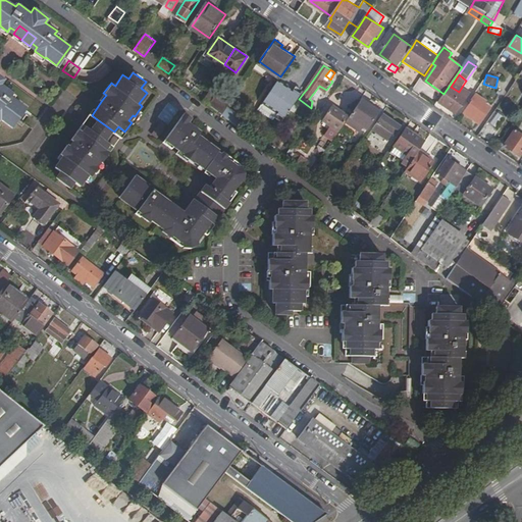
[(270,92),(263,101),(278,111),(274,116),(282,121),(303,92),(297,88),(296,90),(278,80),(270,92)]
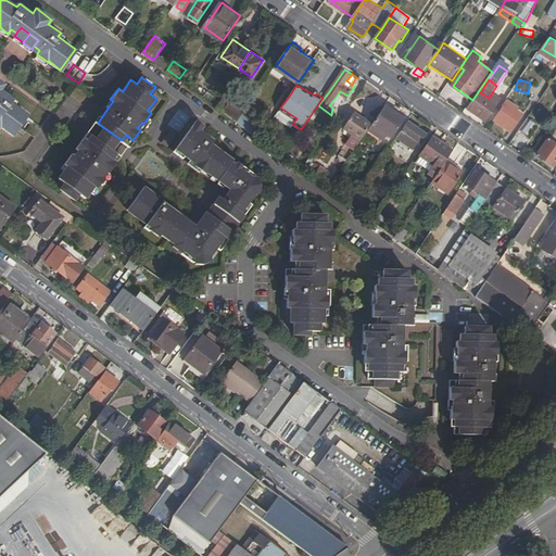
[(0,125),(14,135),(29,115),(14,105),(12,103),(14,99),(3,91),(0,89),(0,125)]
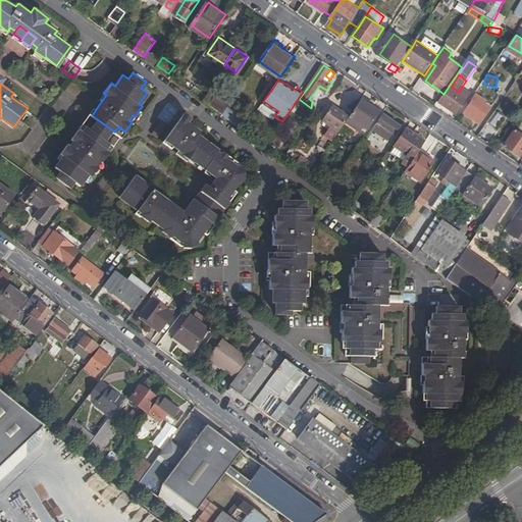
[(467,98),(470,92),(462,87),(459,92),(451,87),(439,102),(457,114),(468,99),(467,98)]
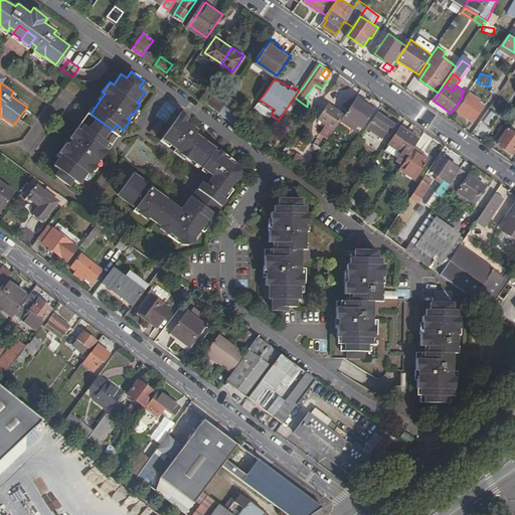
[(471,90),(469,94),(479,101),(482,97),(471,90)]
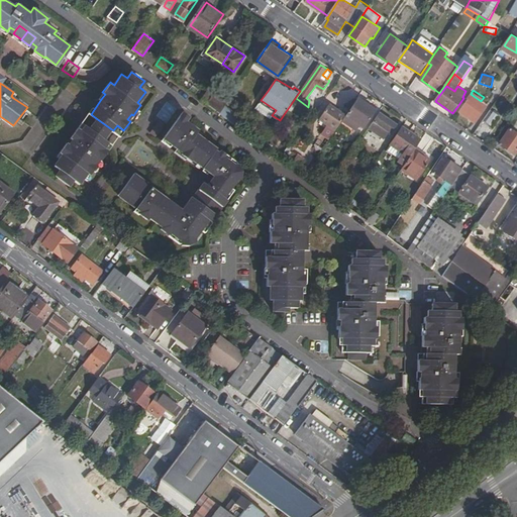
[(208,92),(203,99),(221,112),(226,105),(227,103),(217,96),(216,98),(208,92)]
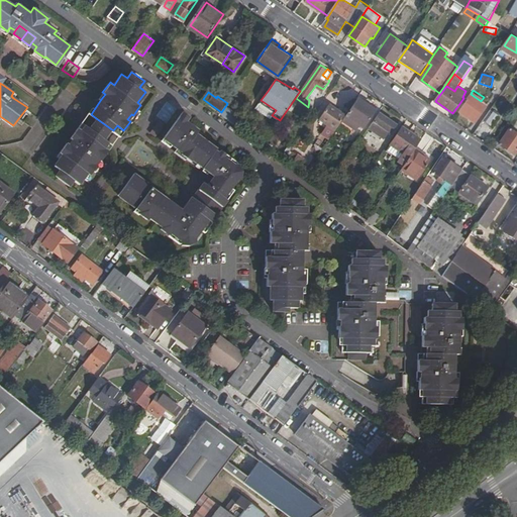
[(468,98),(469,99),(479,105),(480,103),(481,101),(471,94),(468,98)]
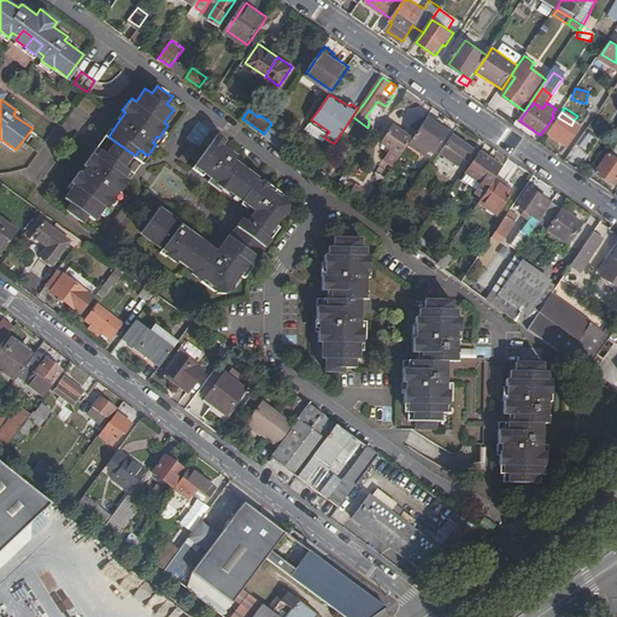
[(416,134),(413,137),(409,144),(427,157),(432,150),(434,152),(448,131),(428,117),(417,134),(416,134)]
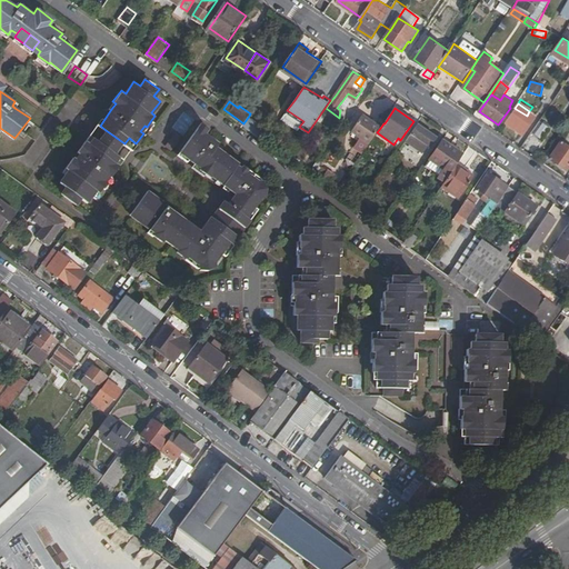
[(530,127),(536,119),(528,113),(527,116),(516,109),(507,123),(526,135),(530,127)]
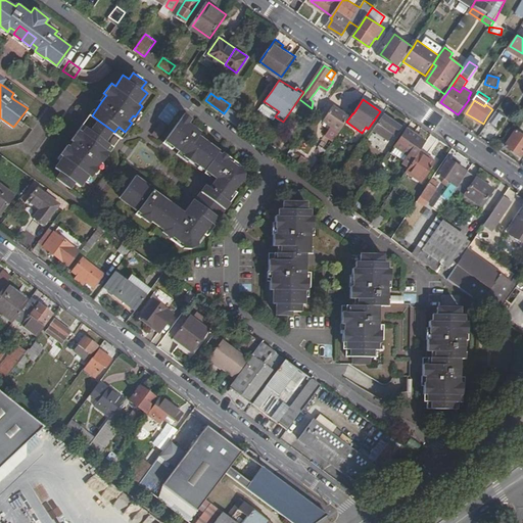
[(168,102),(158,116),(171,125),(180,110),(168,102)]
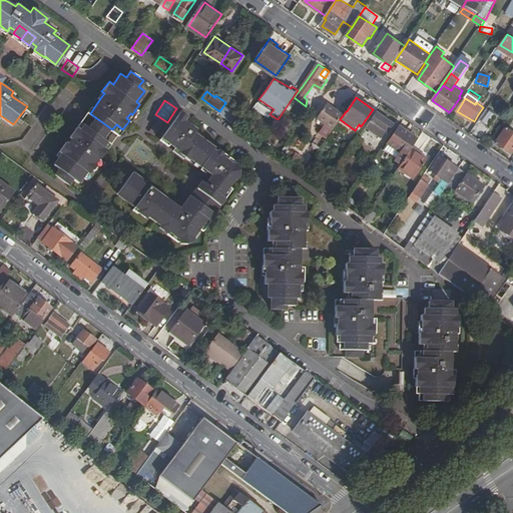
[(328,102),(318,117),(334,128),(340,119),(344,114),(328,102)]
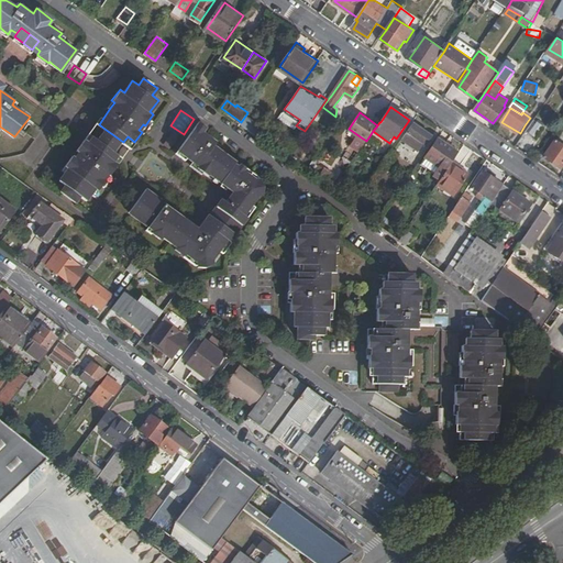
[(241,122),(253,132),(258,123),(246,114),(241,122)]
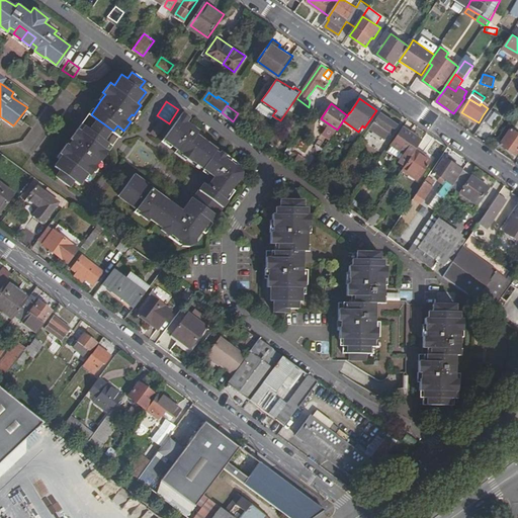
[(134,115),(132,114),(127,119),(131,121),(132,122),(140,110),(138,109),(134,115)]
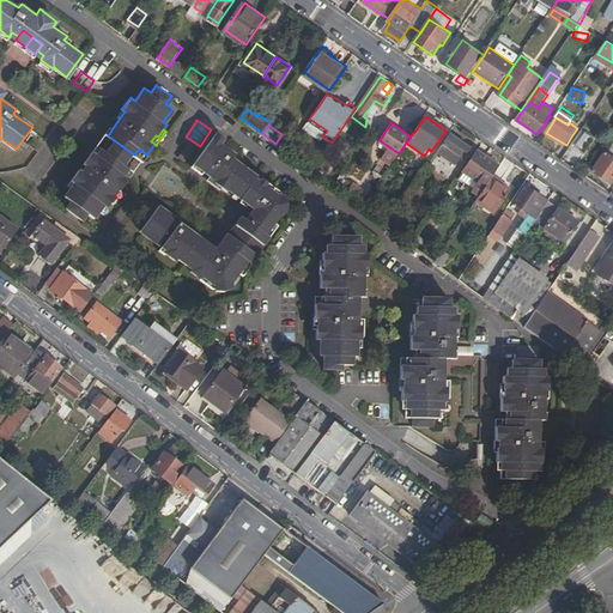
[(194,161),(202,167),(208,173),(211,169),(205,165),(216,152),(213,150),(219,143),(224,135),(217,131),(194,161)]
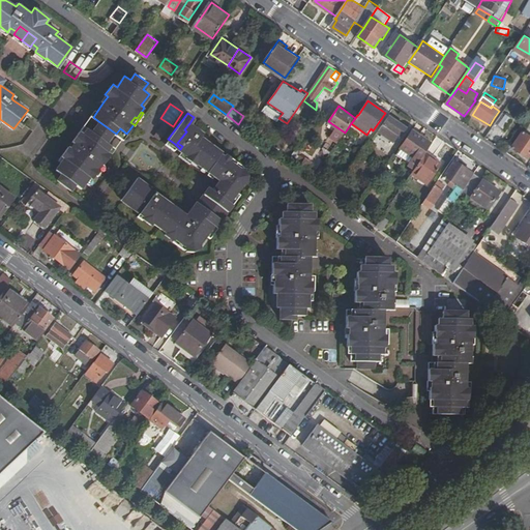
[(503,130),(510,118),(503,114),(496,126),(503,130)]
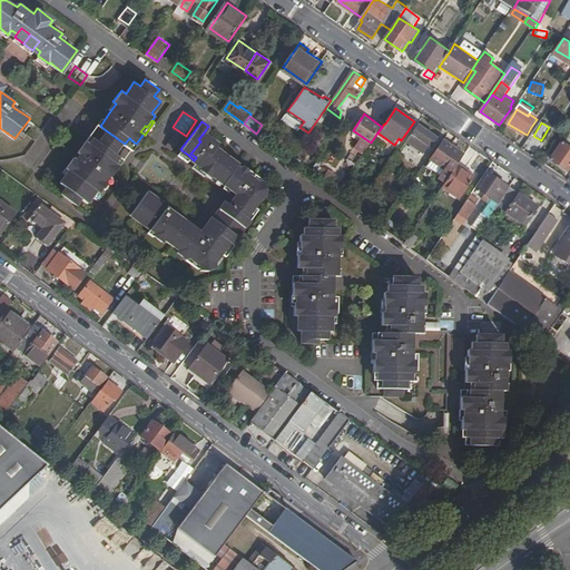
[(262,125),(256,134),(267,140),(273,133),(262,125)]
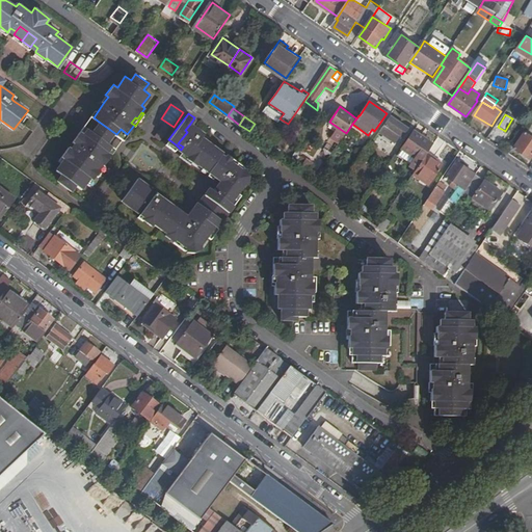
[(401,135),(404,137),(409,129),(392,116),(380,132),(387,136),(392,129),(393,130),(389,136),(396,141),(401,135)]
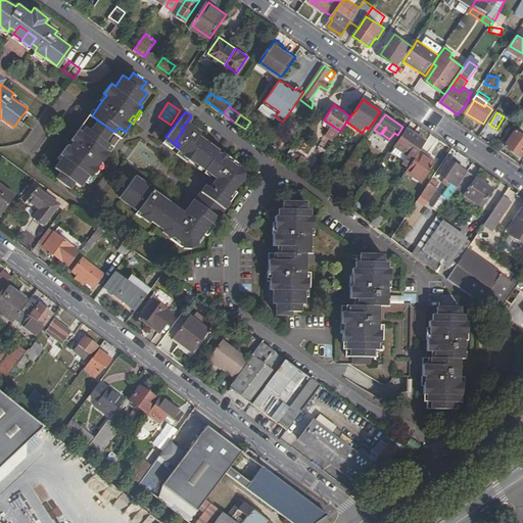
[(97,120),(90,129),(104,140),(111,130),(97,120)]
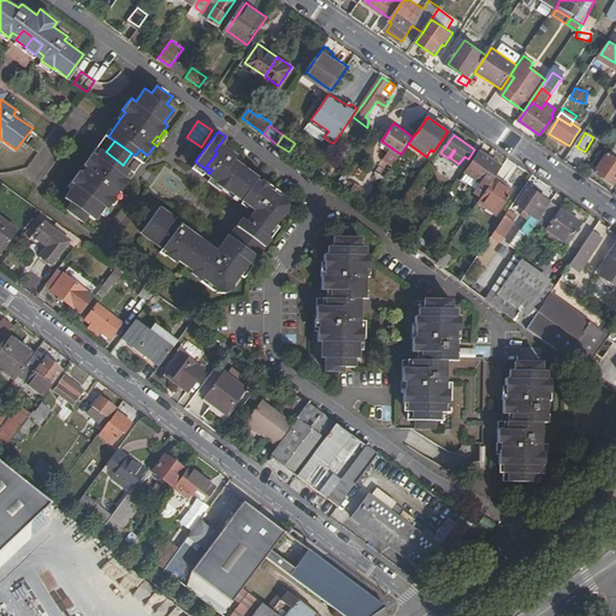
[(227,189),(229,187),(252,205),(255,207),(247,218),(243,215),(237,224),(265,244),(271,236),(267,232),(276,221),(283,211),(288,208),(289,201),(284,194),(279,196),(255,178),(258,176),(232,158),(236,154),(220,143),(214,150),(217,153),(206,166),(212,170),(209,173),(218,179),(217,181),(227,189)]
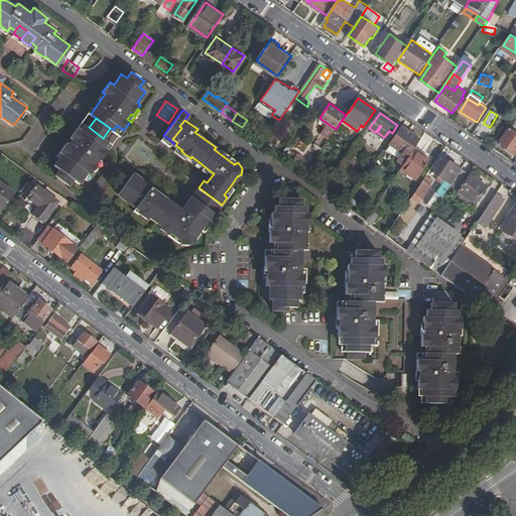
[(85,124),(81,121),(70,135),(74,138),(85,124)]
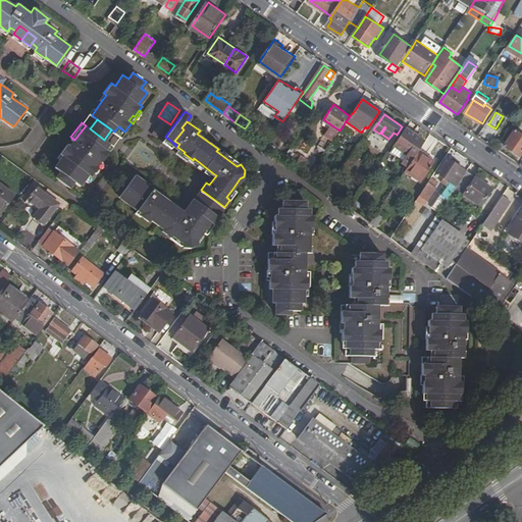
[(89,172),(92,174),(95,170),(97,167),(96,166),(100,160),(102,161),(109,151),(105,148),(108,143),(104,140),(90,128),(86,125),(74,140),(70,146),(68,144),(61,153),(64,155),(61,159),(56,166),(61,171),(57,177),(70,187),(74,180),(81,185),(89,172)]
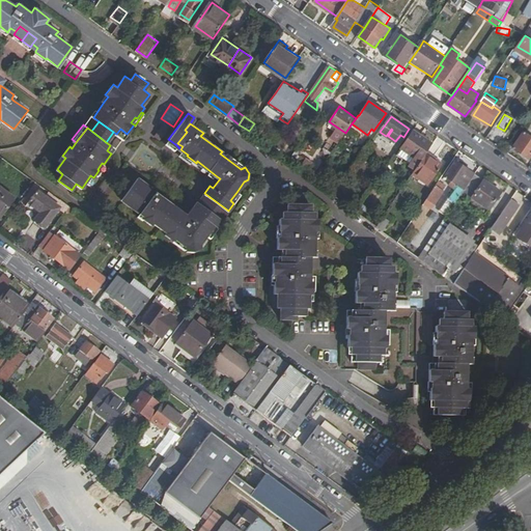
[(127,134),(120,129),(116,134),(123,139),(127,134)]
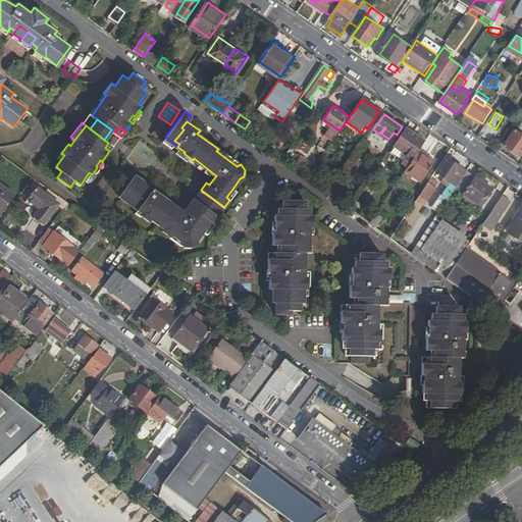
[(407,129),(397,144),(410,153),(406,159),(411,163),(420,151),(426,142),(407,129)]
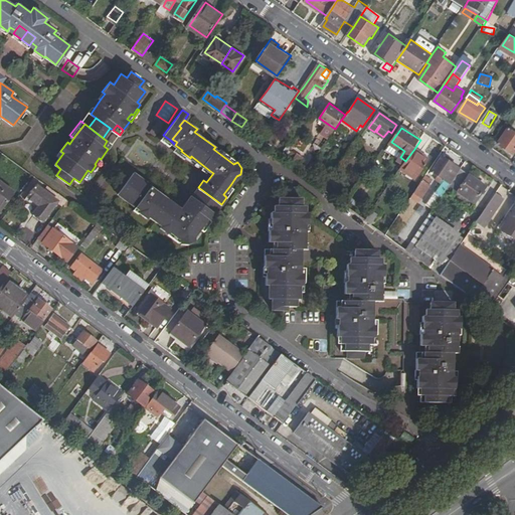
[(514,131),(509,128),(499,143),(511,151),(513,148),(514,148),(514,131)]
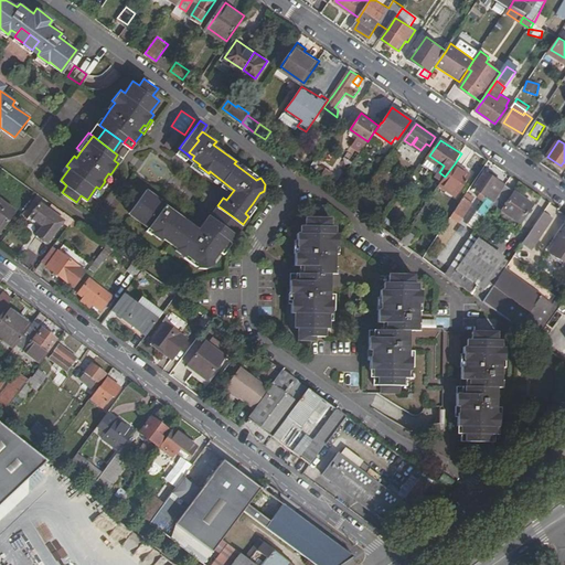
[(471,174),(455,163),(445,177),(439,185),(457,196),(471,174)]
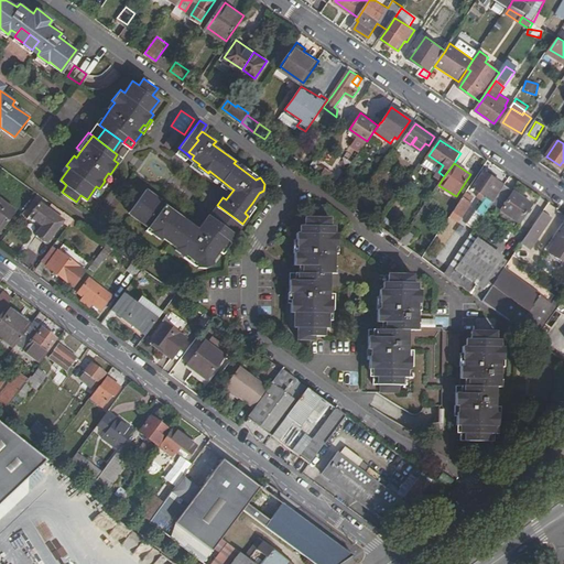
[(320,179),(327,183),(334,173),(322,164),(316,172),(322,175),(320,179)]
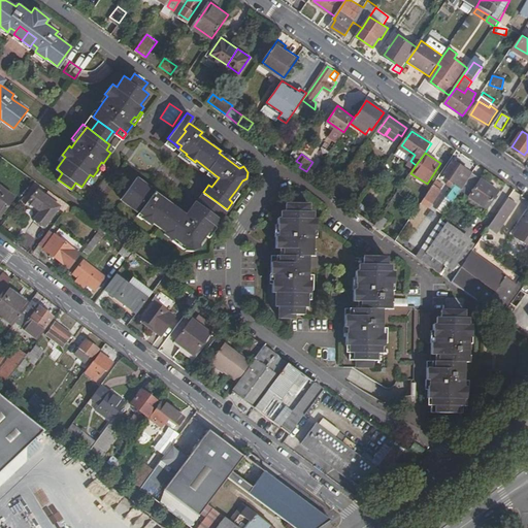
[(454,188),(451,192),(457,196),(465,185),(473,172),(463,166),(459,163),(454,159),(443,174),(452,180),(449,185),(454,188)]
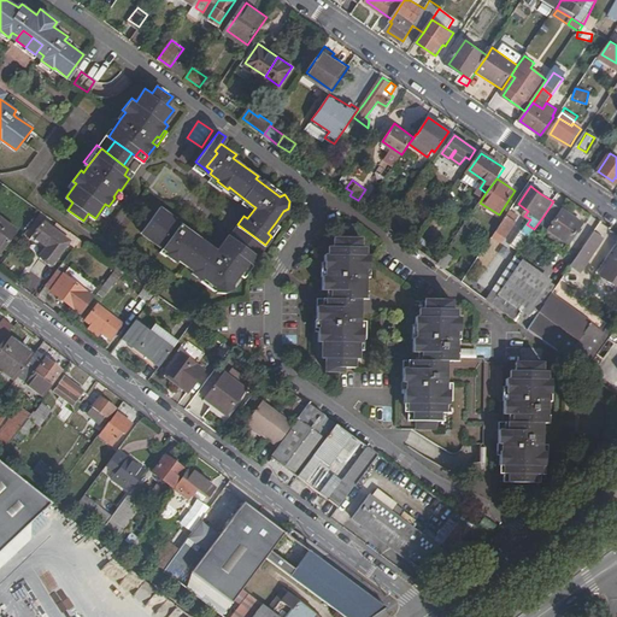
[(121,191),(118,189),(113,197),(115,198),(112,201),(115,203),(123,193),(121,191)]
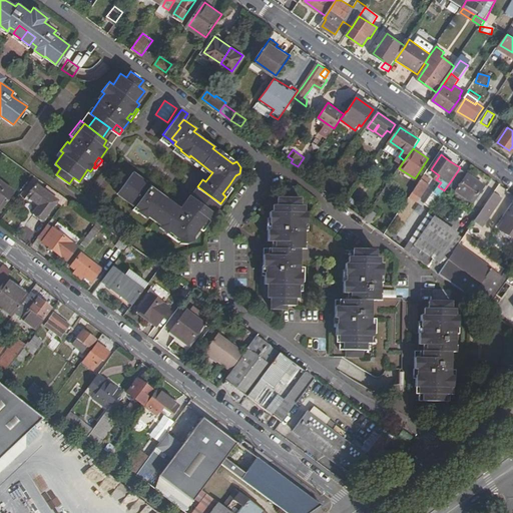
[(474,201),(485,185),(460,167),(452,179),(461,185),(457,190),(474,201)]
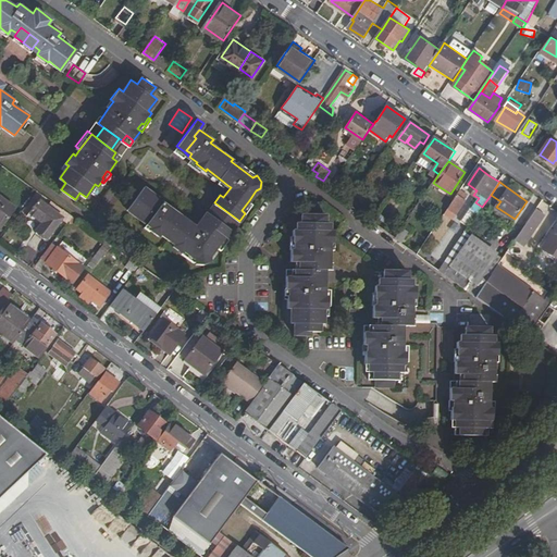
[(231,187),(227,185),(220,195),(223,197),(231,187)]
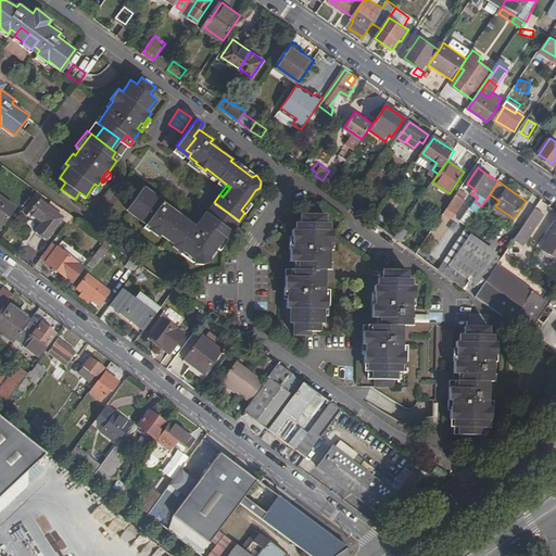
[(211,257),(209,254),(216,244),(225,234),(223,232),(227,225),(207,210),(197,225),(191,232),(186,228),(191,220),(177,210),(175,212),(169,207),(171,205),(163,200),(164,199),(160,197),(152,207),(143,201),(152,190),(148,186),(130,210),(148,223),(151,226),(150,228),(159,234),(160,232),(174,243),(173,244),(181,251),(184,249),(197,258),(199,262),(204,262),(211,257)]
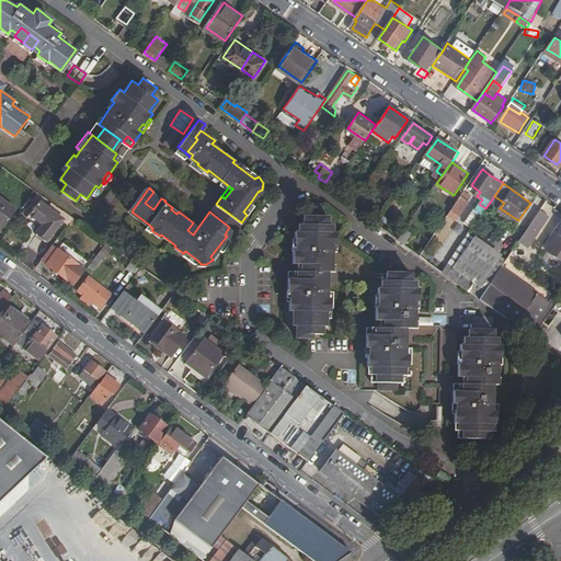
[(472,196),(465,191),(449,214),(457,219),(466,206),(469,208),(471,204),(472,202),(470,199),(472,196)]
